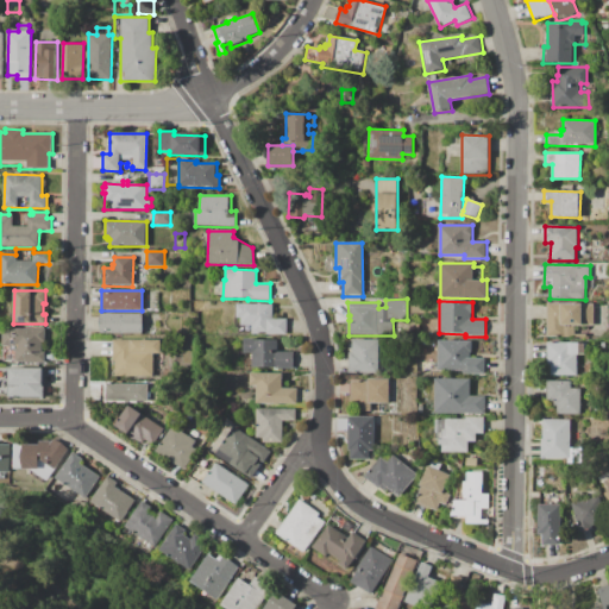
[(547,302),(596,303),(596,326),(576,326),(576,338),(545,338),(546,320),(547,320),(547,302)]
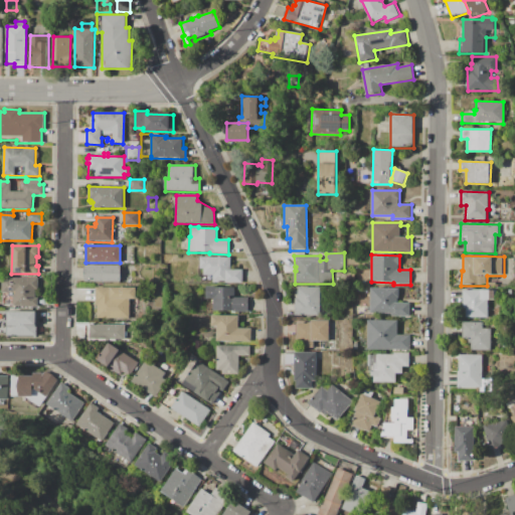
[(200,256),(231,256),(230,270),(242,270),(242,284),(212,283),(212,277),(203,276),(203,270),(200,270),(200,256)]
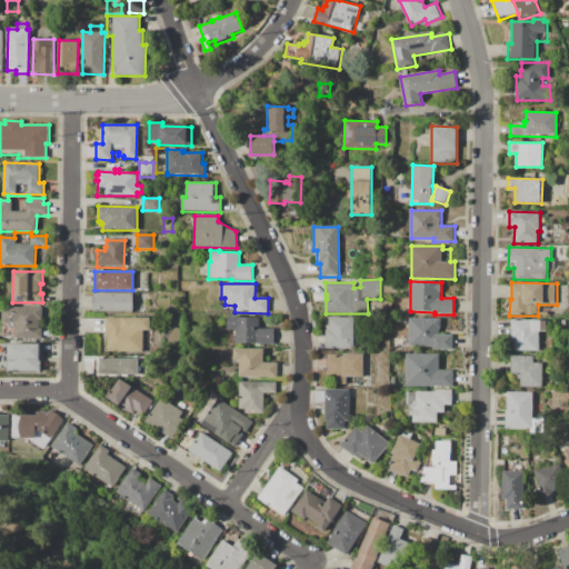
[(95,292),(133,293),(133,311),(93,311),(95,292)]
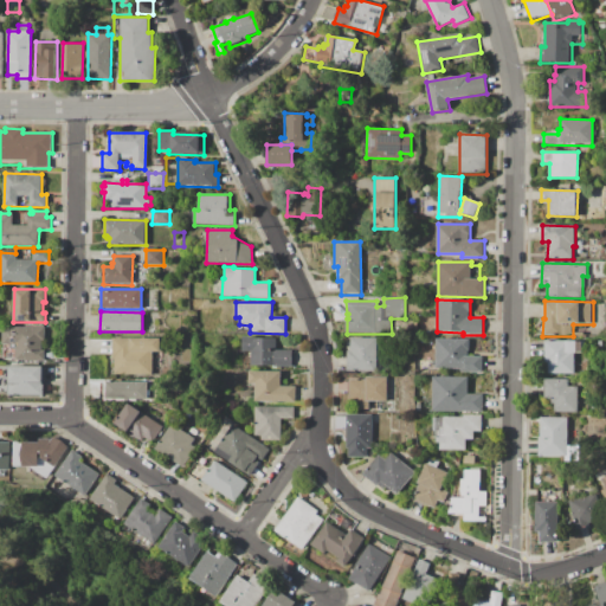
[(1,327),(45,327),(45,341),(43,341),(43,350),(45,350),(45,361),(14,361),(14,360),(2,360),(2,345),(1,345),(1,327)]
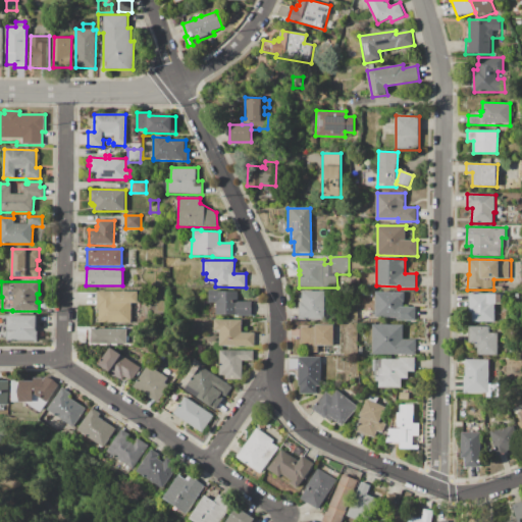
[(155,285),(168,286),(168,312),(155,312),(155,285)]
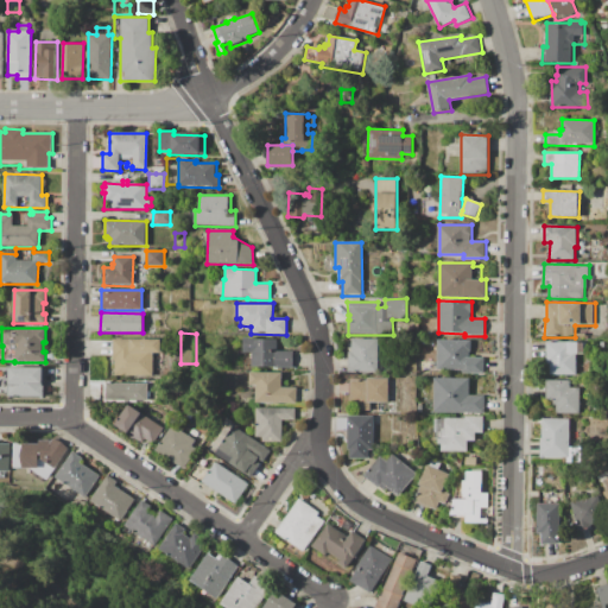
[(244,337),(277,339),(277,350),(293,350),(293,368),(244,367),(244,337)]
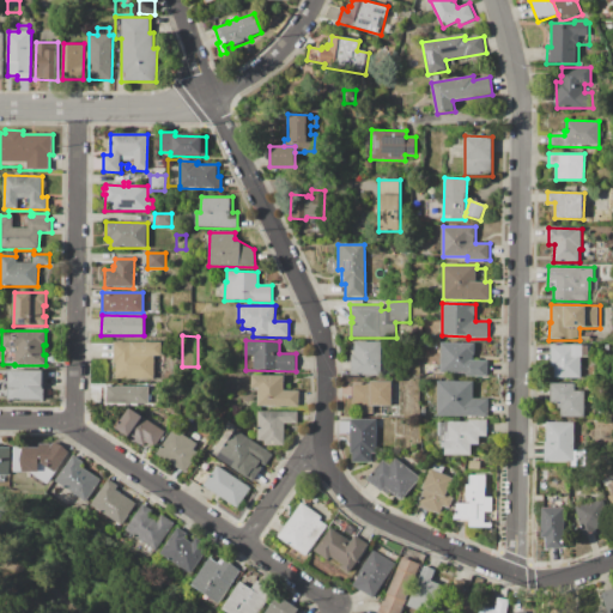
[(114,341),(163,343),(163,369),(153,369),(153,380),(115,378),(115,363),(114,363),(114,341)]
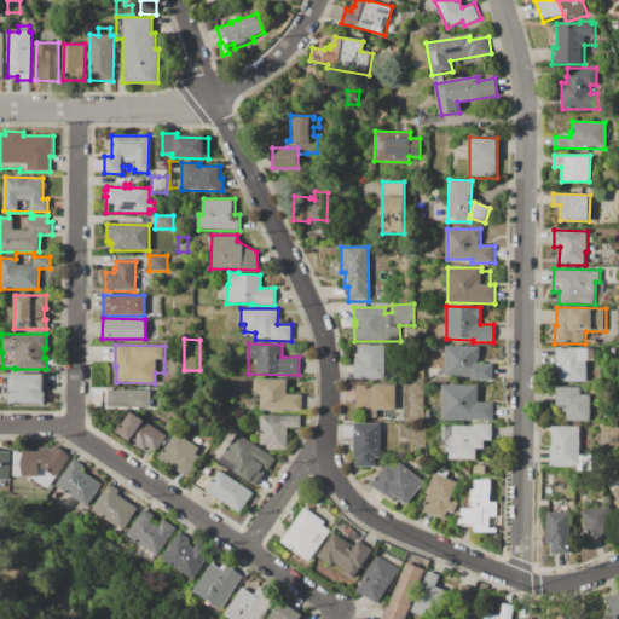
[(359,345),(385,345),(385,379),(356,380),(356,359),(359,359),(359,345)]
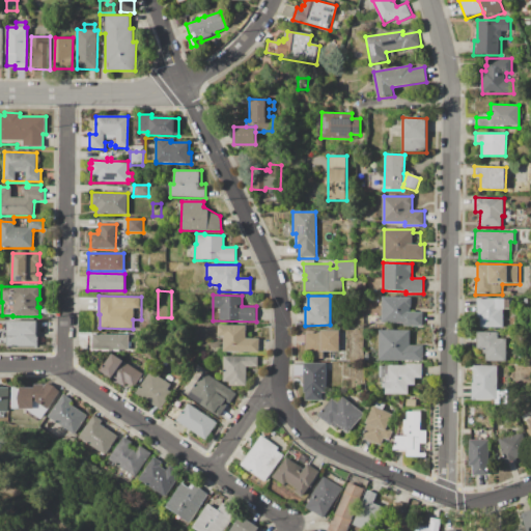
[(382,298),(412,298),(412,312),(423,312),(423,327),(408,327),(408,324),(382,324),(382,298)]
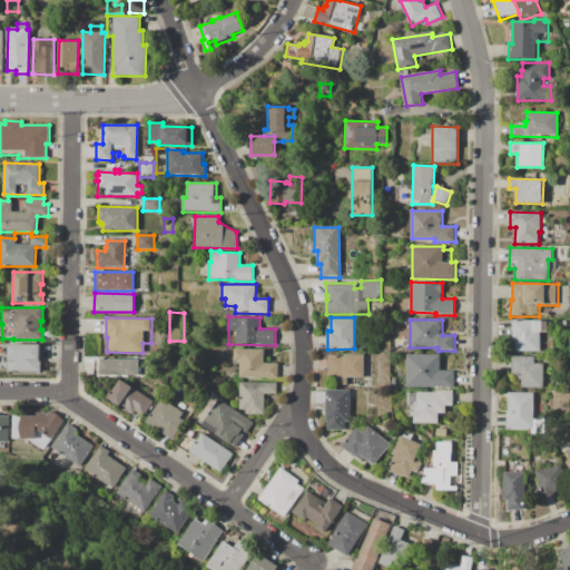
[(512,321),(549,321),(549,333),(541,333),(540,353),(511,352),(512,321)]
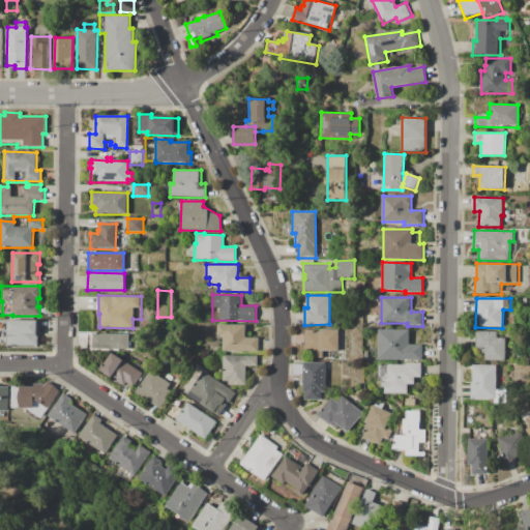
[(7,320),(37,320),(36,335),(38,335),(38,347),(34,347),(34,349),(28,349),(28,347),(7,346),(7,320)]
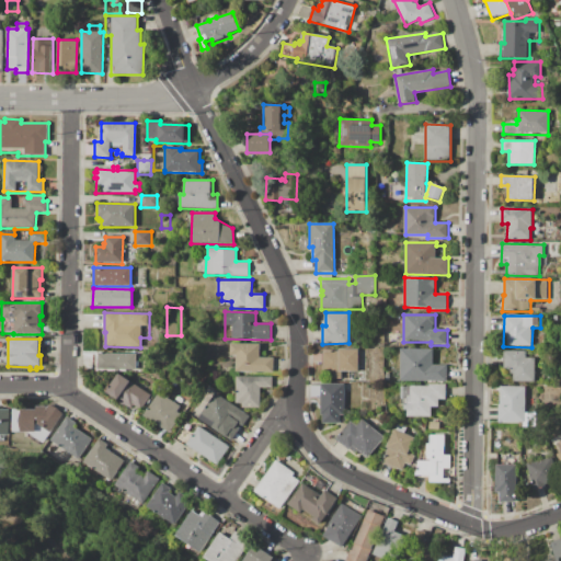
[(231,343),(260,343),(260,357),(273,357),(273,373),(233,371),(235,356),(231,356),(231,343)]
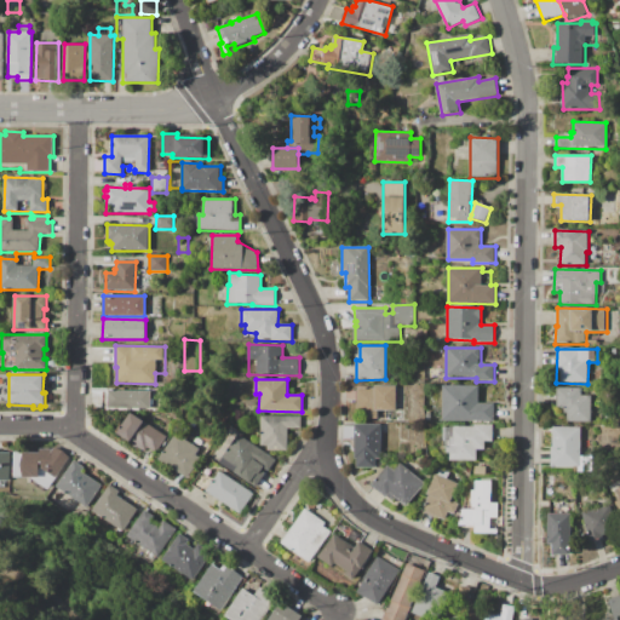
[(443,385),(478,386),(478,402),(494,402),(494,422),(443,422),(443,385)]
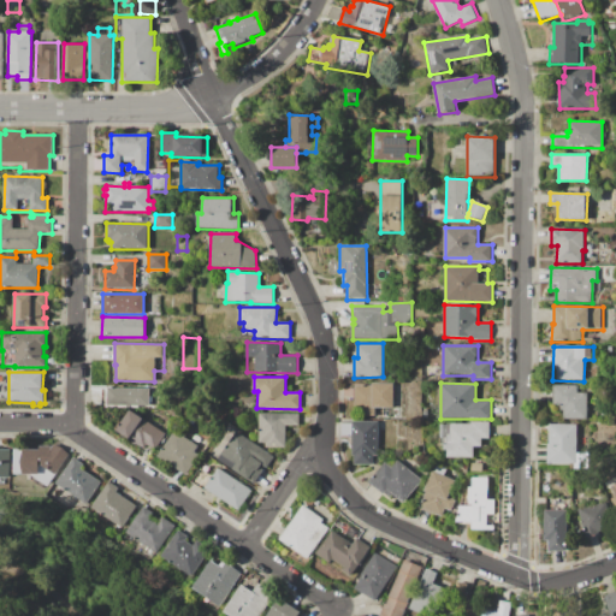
[(355,385),(371,385),(371,384),(394,384),(394,385),(402,385),(403,416),(356,416),(356,409),(355,409),(355,385)]
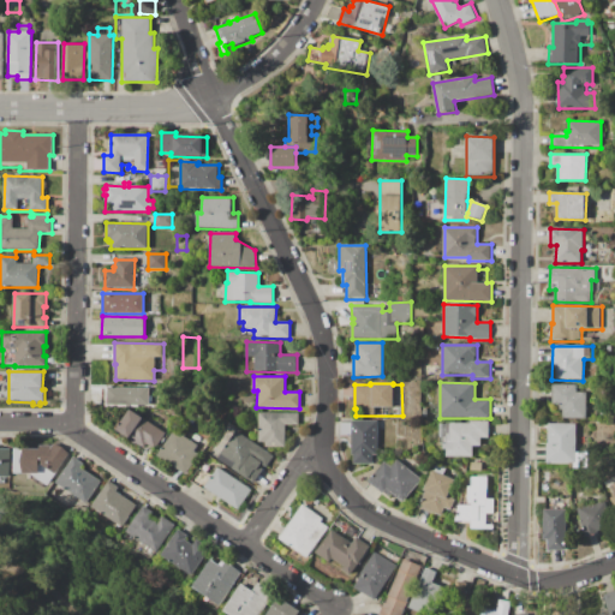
[(553,383),(577,384),(577,392),(586,392),(586,419),(561,418),(561,411),(553,411),(553,383)]
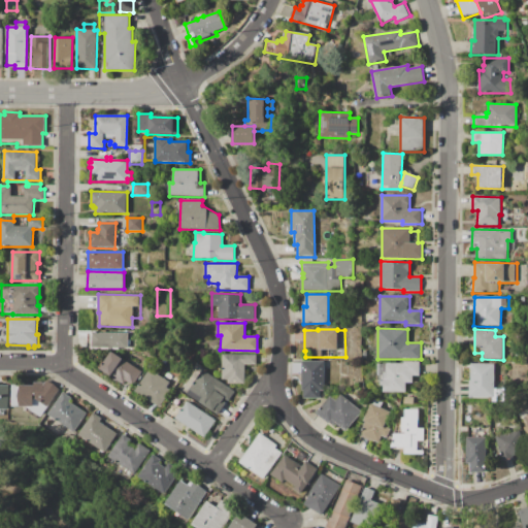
[(91,331),(128,332),(128,349),(90,348),(90,347),(88,347),(88,333),(90,333),(91,331)]
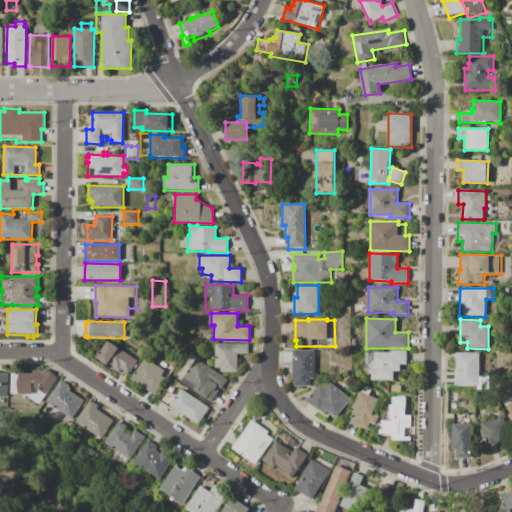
[(108,340),(138,360),(128,374),(121,369),(119,372),(97,357),(108,340)]
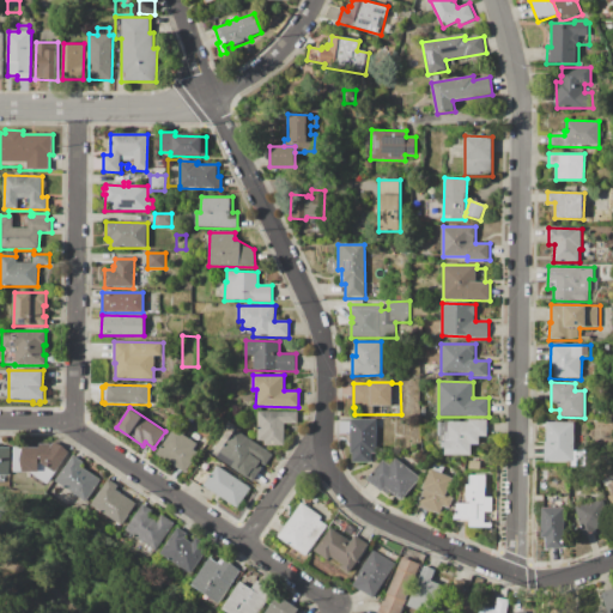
[(259,411),(298,412),(298,424),(285,424),(284,445),(263,445),(265,441),(258,441),(259,411)]
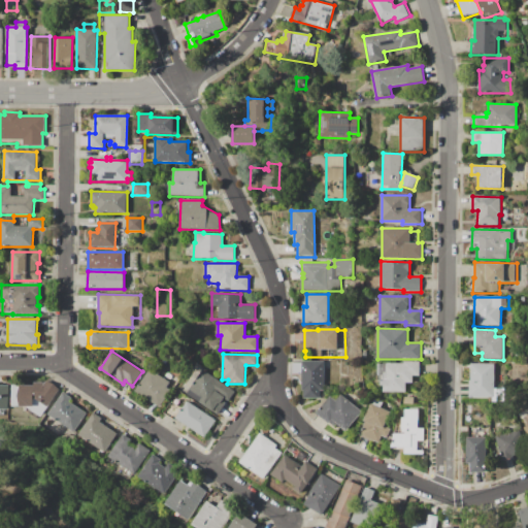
[(303,361),(324,361),(324,391),(320,391),(320,399),(304,399),(304,391),(303,391),(303,361)]
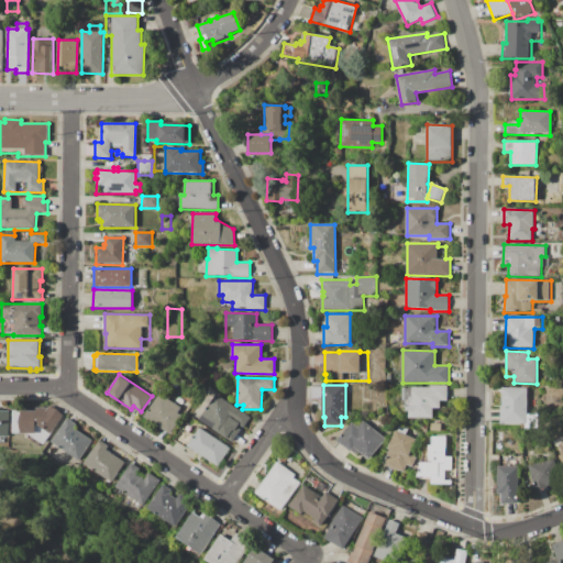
[(448,386),(448,401),(440,401),(440,409),(433,409),(433,419),(408,419),(408,417),(407,417),(407,406),(404,406),(404,387),(430,388),(430,386),(448,386)]
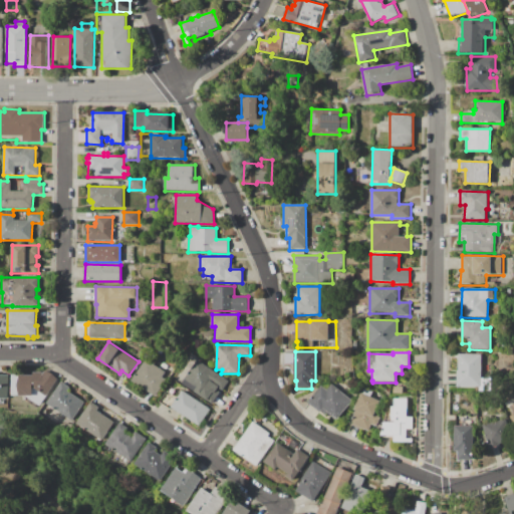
[(459,354),(481,354),(481,378),(480,387),(457,387),(458,369),(459,369),(459,354)]
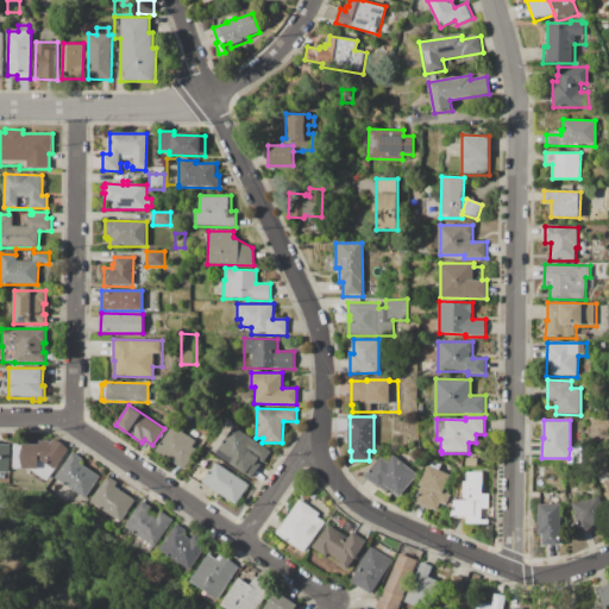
[(173,426),(196,441),(193,446),(199,450),(183,471),(155,452),(173,426)]
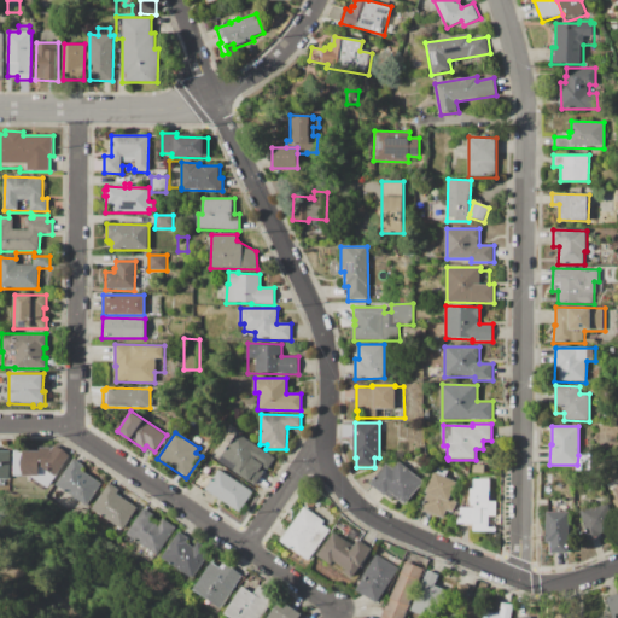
[(238,432),(275,458),(255,487),(219,461),(227,449),(238,432)]
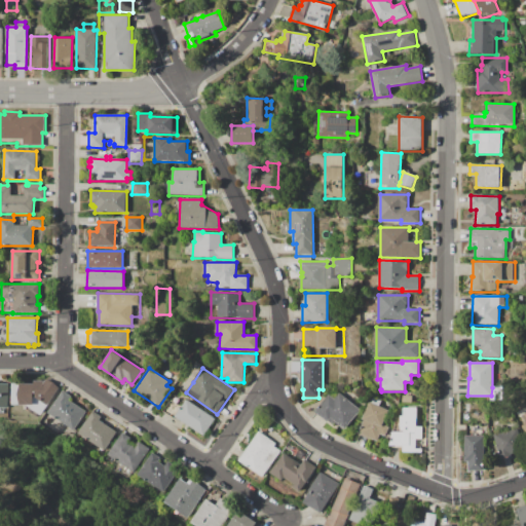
[(186,392),(178,387),(185,377),(193,382),(186,392)]
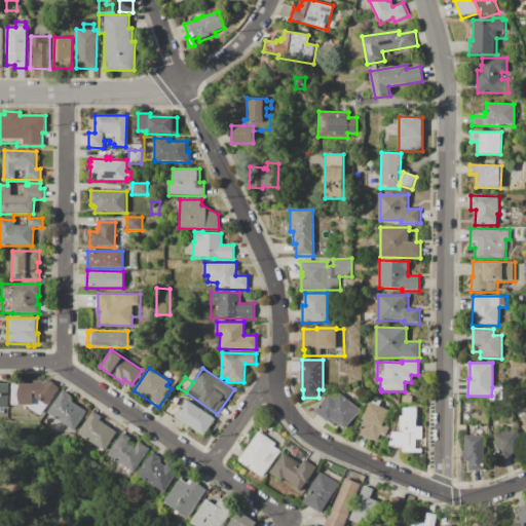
[(13,384),(20,385),(33,384),(33,381),(44,381),(46,379),(53,382),(61,386),(41,414),(27,405),(13,405),(13,384)]
